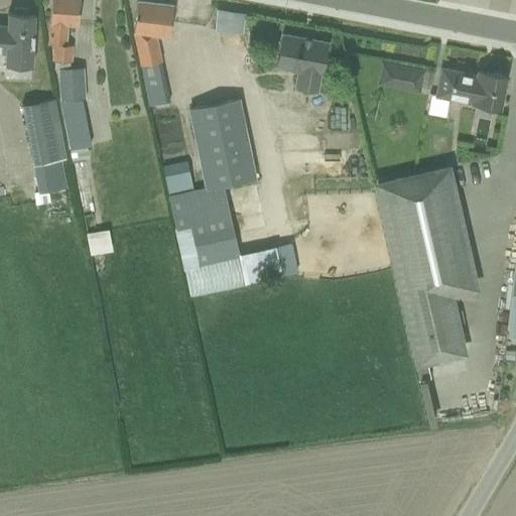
[(49,0),(49,15),(47,44),(53,45),(52,61),(53,61),(69,62),(70,62),(71,45),(65,45),(67,25),(77,25),(77,23),(78,16),(78,0),(49,0)]
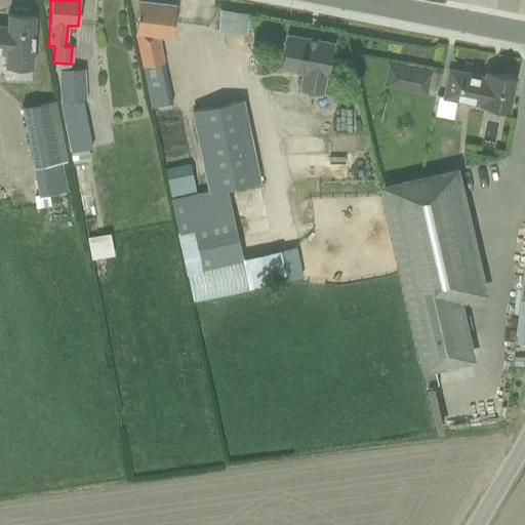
[(137,0),(135,21),(134,33),(143,67),(147,90),(150,108),(171,103),(156,36),(171,37),(174,4),(137,0)]
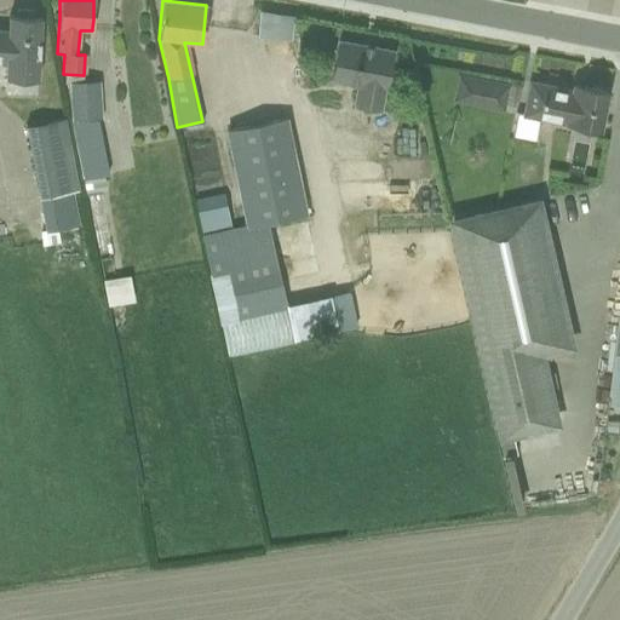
[(16,10),(13,16),(9,16),(7,30),(0,29),(0,63),(5,63),(5,79),(38,80),(40,17),(35,17),(33,11),(16,10)]
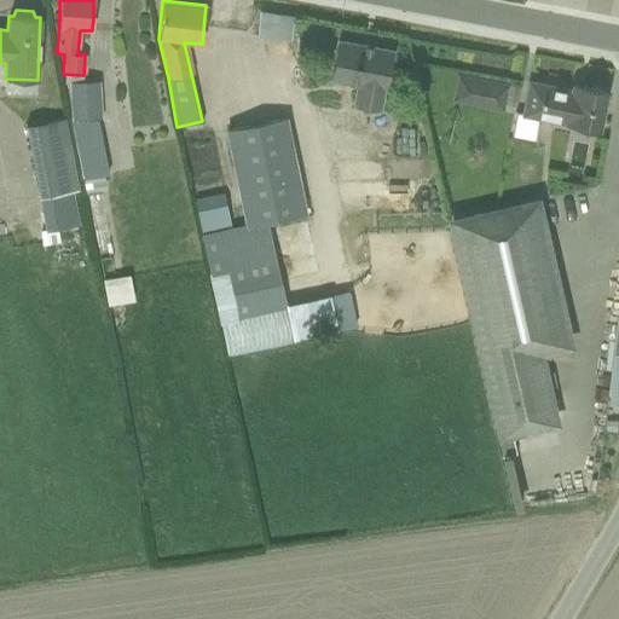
[(253,12),(253,35),(287,36),(287,13),(253,12)]
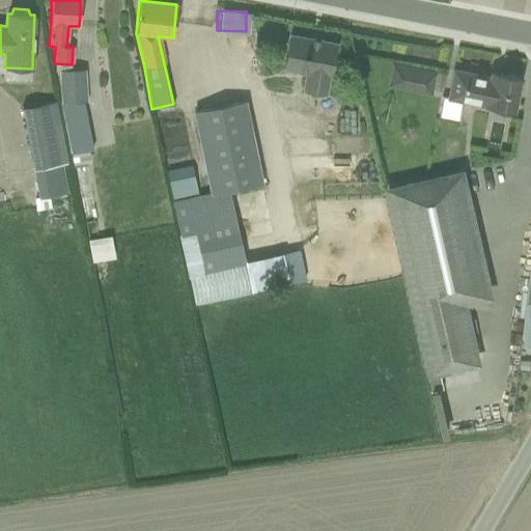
[(283,67),(303,72),(300,91),(325,95),(328,78),(329,78),(335,44),(289,34),(283,67)]
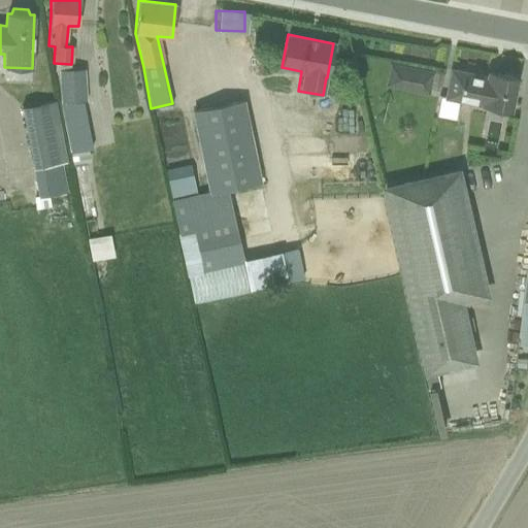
[(428,92),(431,73),(391,66),(387,84),(428,92)]
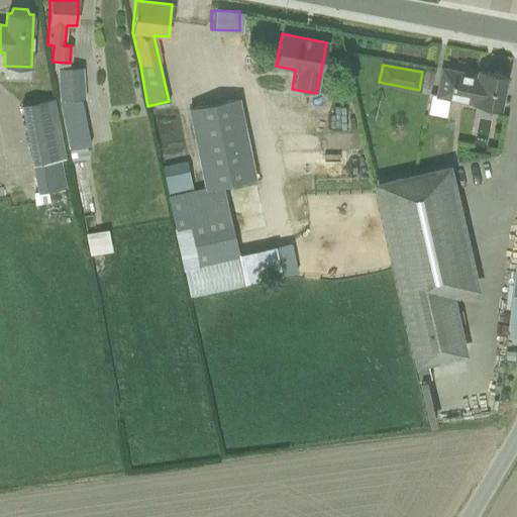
[(441,66),(436,92),(435,96),(499,109),(501,96),(505,76),(478,71),(477,73),(441,66)]
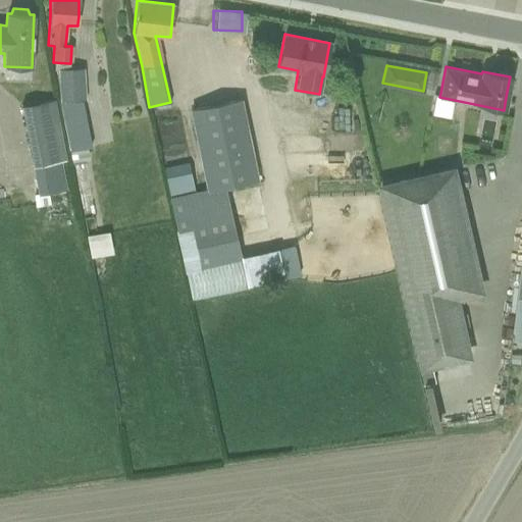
[(68,69),(57,69),(58,102),(68,151),(86,148),(90,147),(81,101),(85,100),(83,68),(69,69),(68,69)]
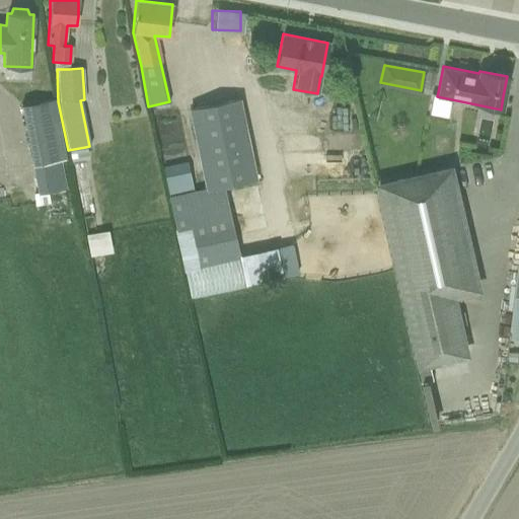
[(250,159),(243,127),(241,119),(237,98),(204,105),(222,187),(254,179),(250,159)]
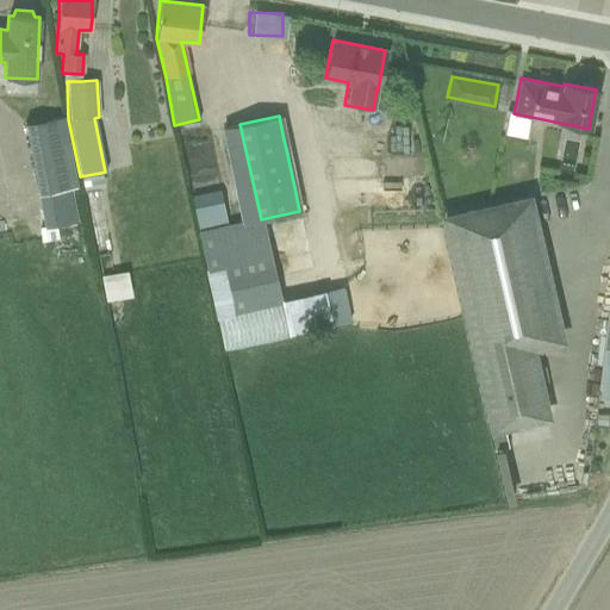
[(63,117),(24,124),(37,194),(70,188),(76,187),(63,117)]
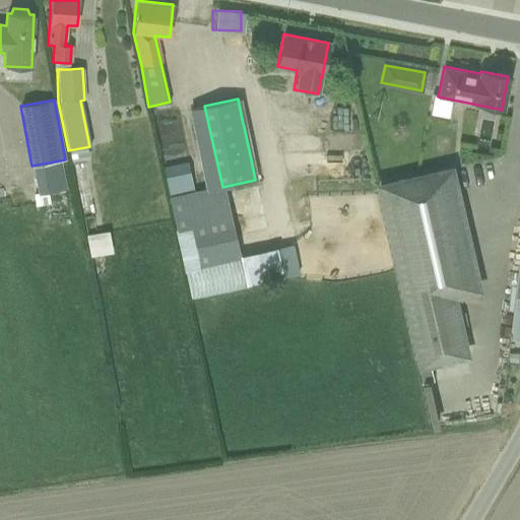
[(190,109),(194,129),(207,190),(193,193),(185,163),(159,168),(168,198),(175,231),(183,271),(189,299),(246,285),(239,256),(222,187),(204,106),(190,109)]
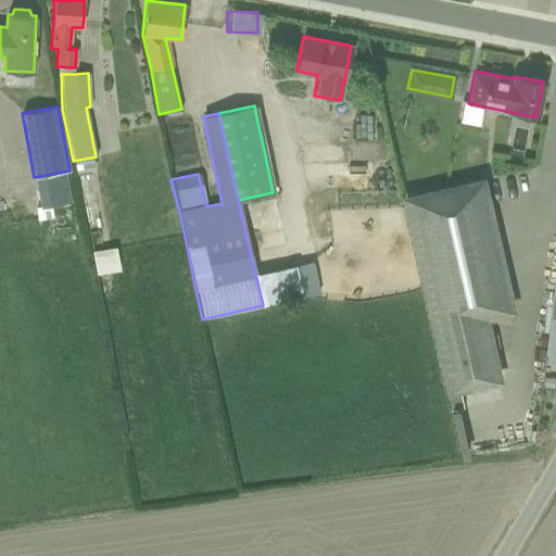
[(64,172),(34,177),(40,207),(70,201),(64,172)]
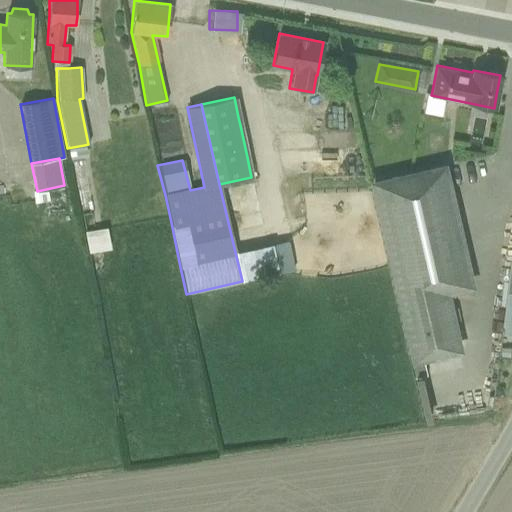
[(373,183),(414,360),(457,350),(444,292),(469,286),(441,167),(373,183)]
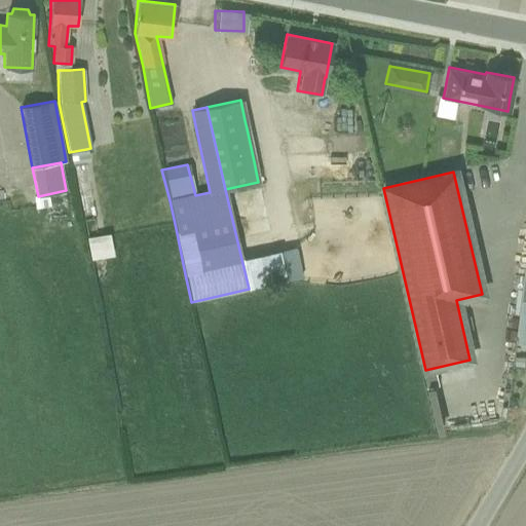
[(89,260),(112,256),(108,233),(85,237),(89,260)]
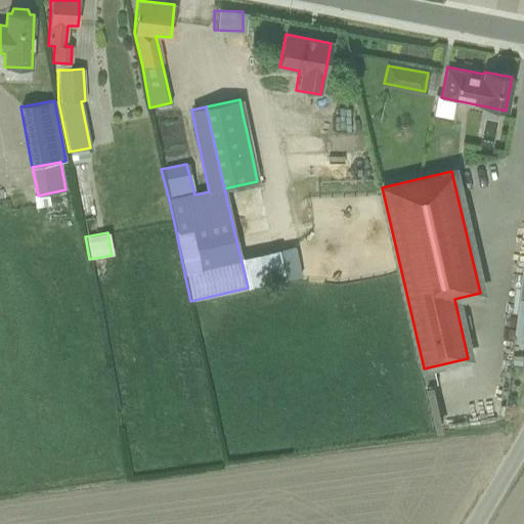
[(277,250),(241,258),(248,288),(284,280),(277,250)]
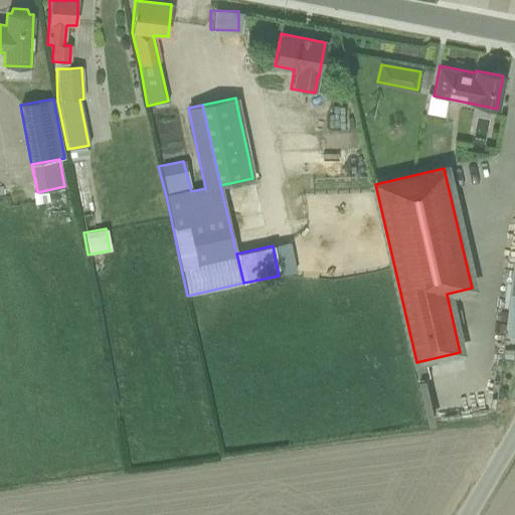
[(514,337),(514,294),(510,293),(506,324),(505,336),(514,337)]
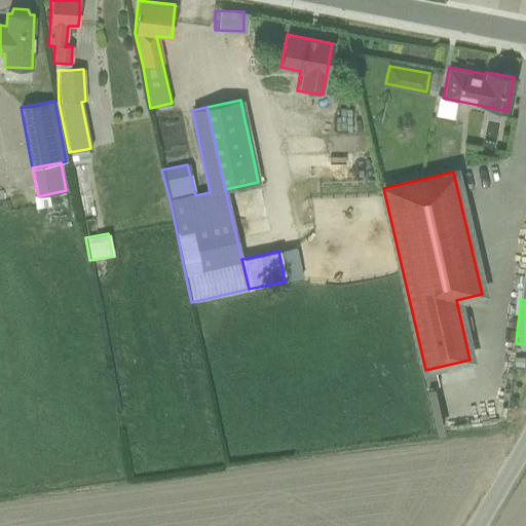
[(524,367),(525,358),(516,357),(515,366),(524,367)]
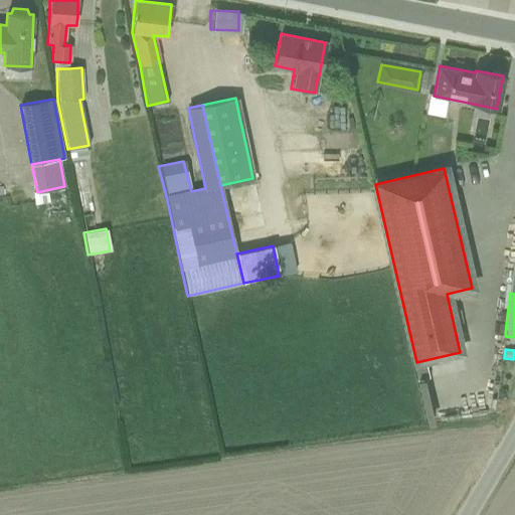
[(413,365),(416,379),(428,376),(425,362),(413,365)]
